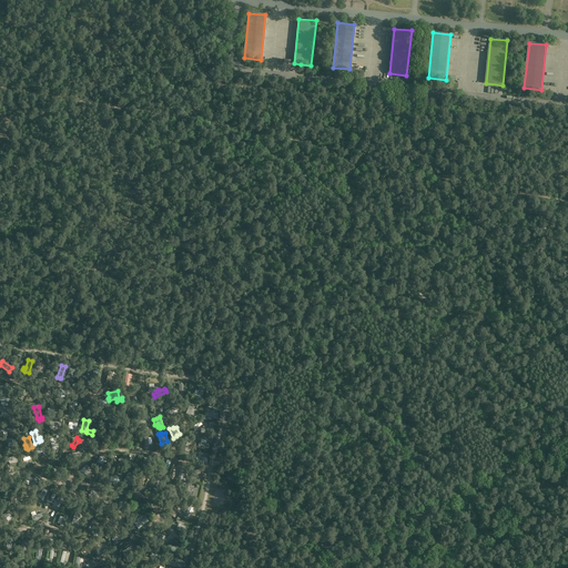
[(111,463),(100,457),(98,459),(110,466),(111,463)]
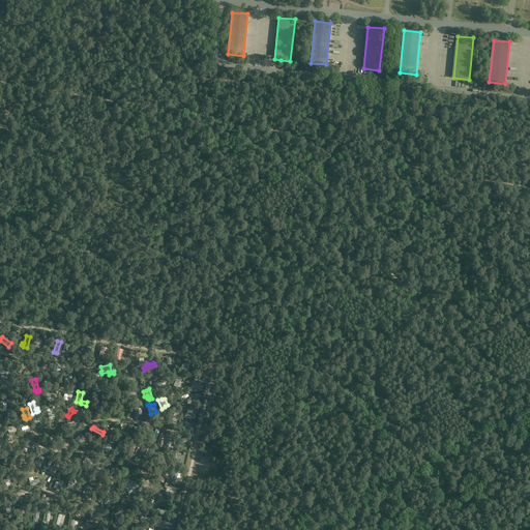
[(117,428),(116,430),(114,427),(109,431),(112,433),(110,434),(113,438),(120,432),(117,428)]
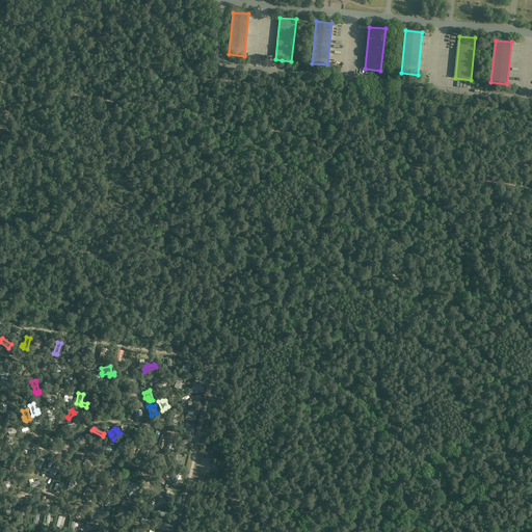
[(138,430),(135,435),(134,435),(133,439),(133,440),(137,442),(142,432),(138,430)]
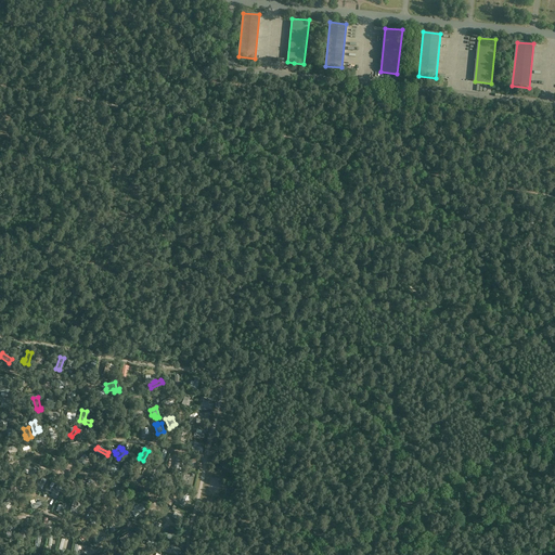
[(37,470),(27,465),(25,470),(35,475),(37,470)]
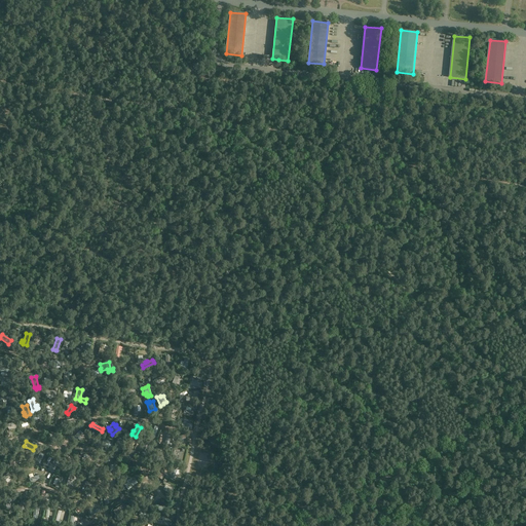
[(128,447),(130,450),(133,449),(134,451),(136,449),(135,448),(139,444),(137,441),(128,447)]
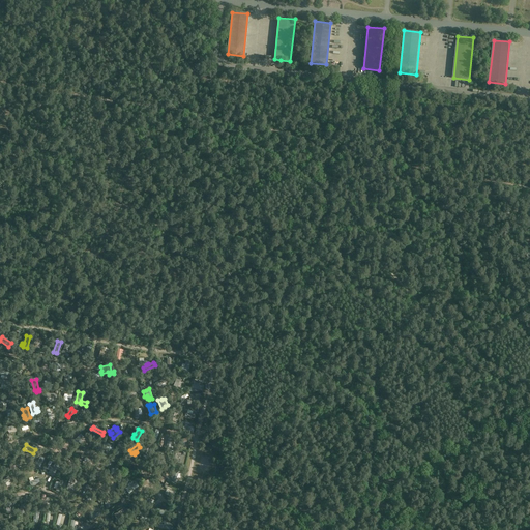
[(150,457),(152,447),(150,447),(150,445),(146,444),(143,454),(150,457)]
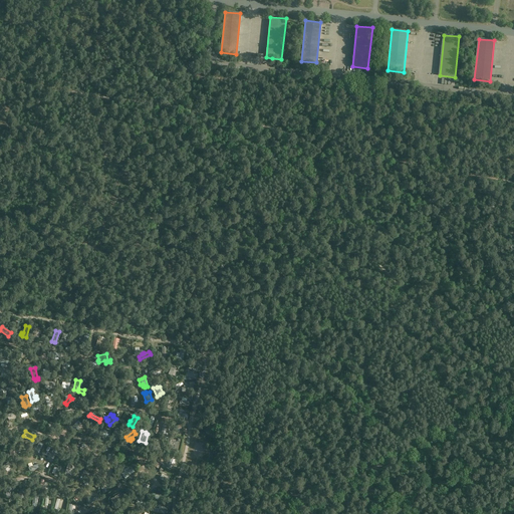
[(154,442),(154,444),(152,444),(154,451),(156,451),(158,455),(161,454),(157,441),(154,442)]
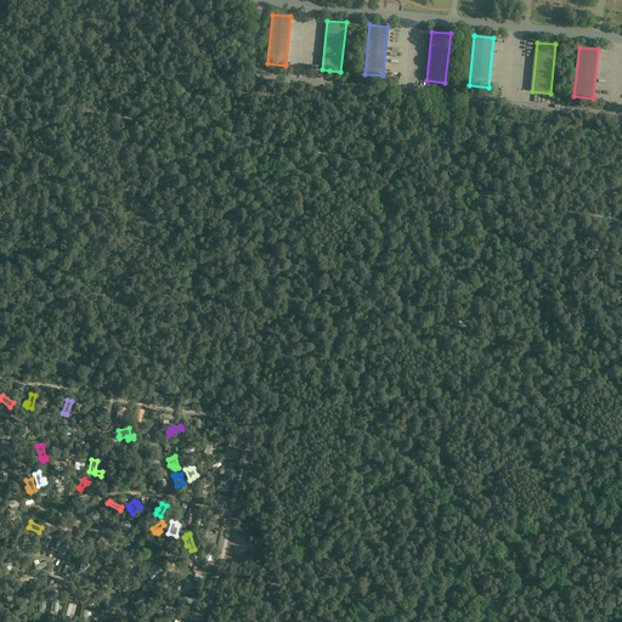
[(52,538),(47,536),(41,549),(46,552),(52,538)]
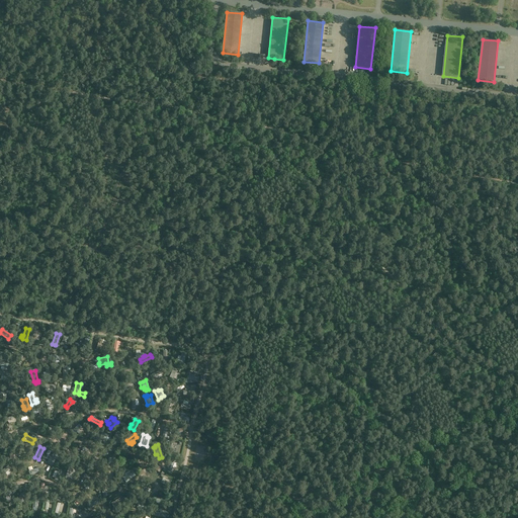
[(74,459),(68,451),(65,452),(71,461),(74,459)]
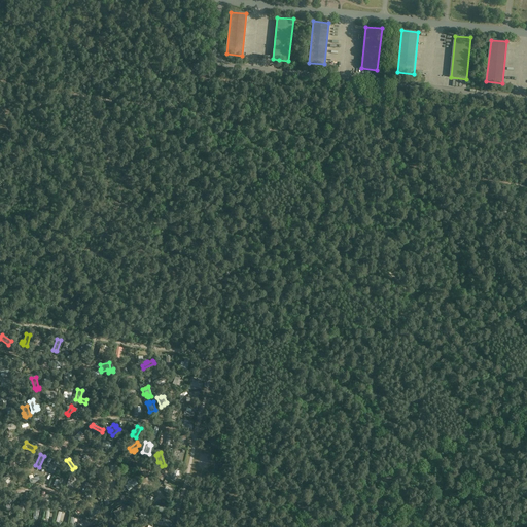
[(162,481),(168,472),(164,469),(159,479),(162,481)]
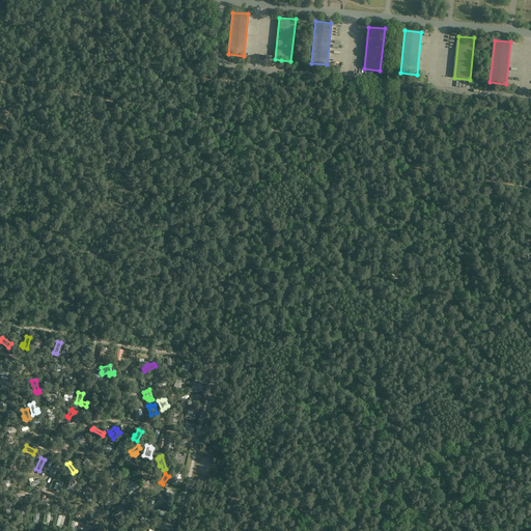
[(30,483),(31,482),(32,484),(37,483),(36,481),(38,481),(38,480),(40,479),(38,475),(29,479),(30,483)]
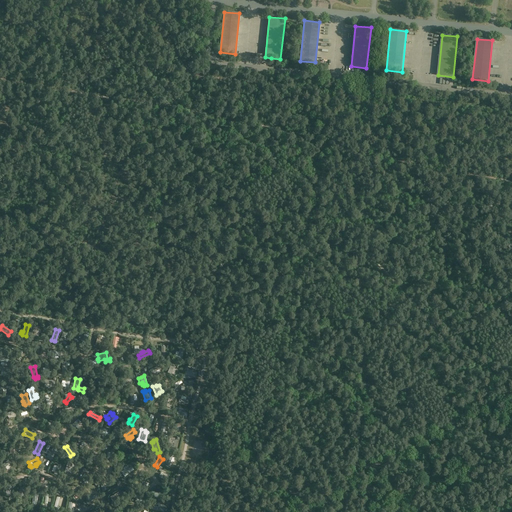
[(8,460),(0,467),(3,470),(11,463),(8,460)]
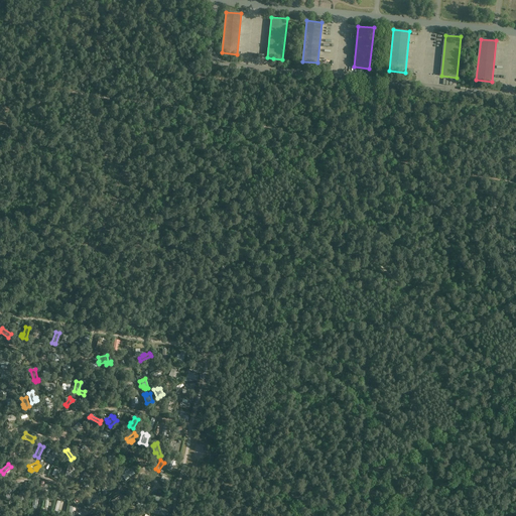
[(69,478),(71,472),(73,472),(74,469),(72,468),(69,467),(65,477),(69,478)]
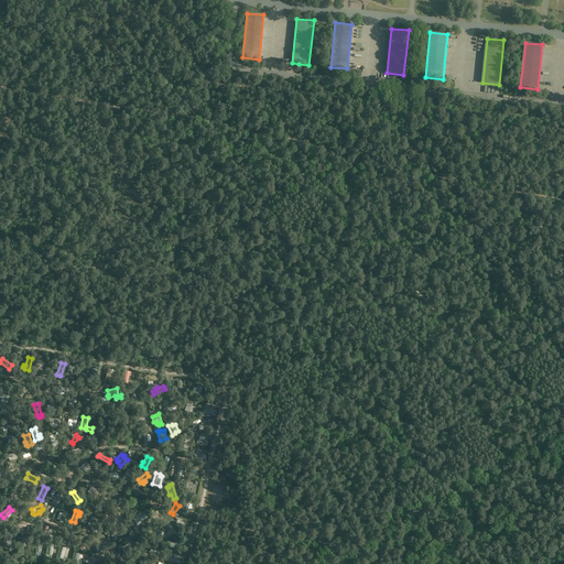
[(120,513),(112,516),(115,522),(118,521),(119,527),(123,524),(120,513)]
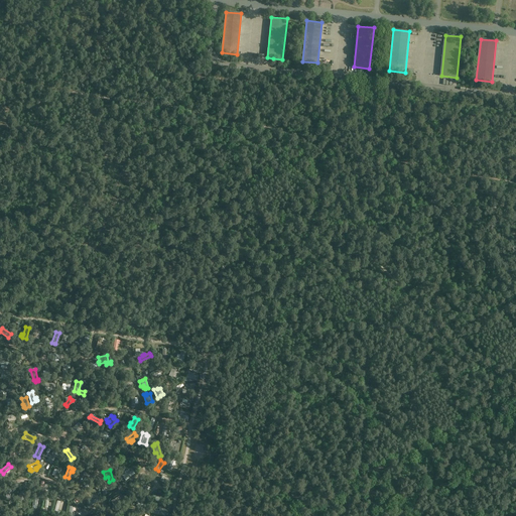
[(132,471),(129,473),(123,478),(126,481),(134,474),(132,471)]
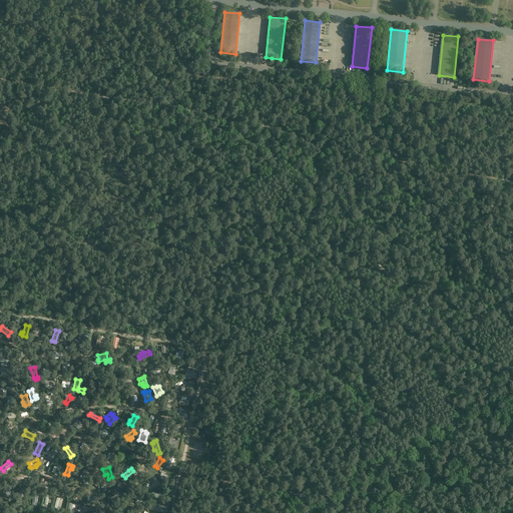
[(81,475),(87,478),(87,479),(89,480),(90,479),(91,480),(93,475),(83,471),(81,475)]
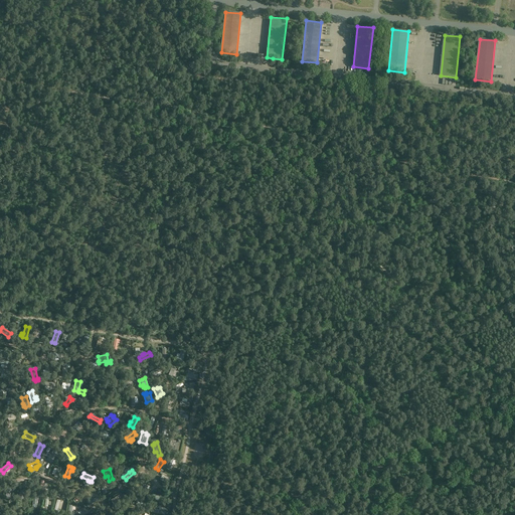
[(75,496),(74,497),(75,498),(72,501),(75,503),(76,501),(77,502),(84,493),(81,490),(76,497),(75,496)]
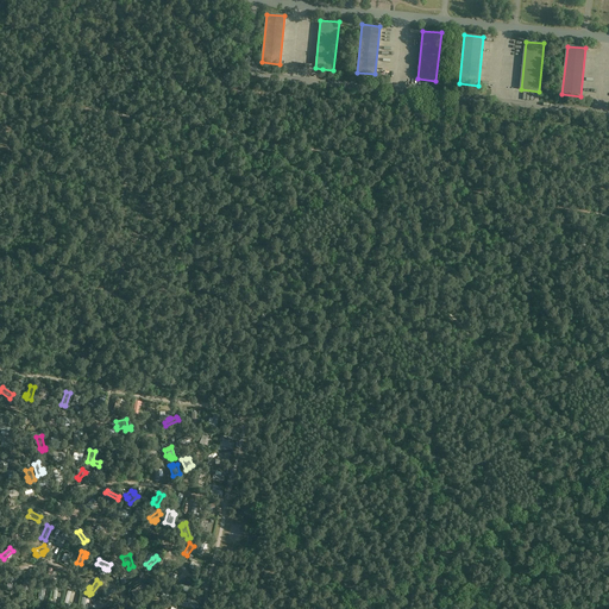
[(133,596),(139,592),(139,594),(142,592),(142,591),(143,590),(140,585),(131,591),(133,596)]
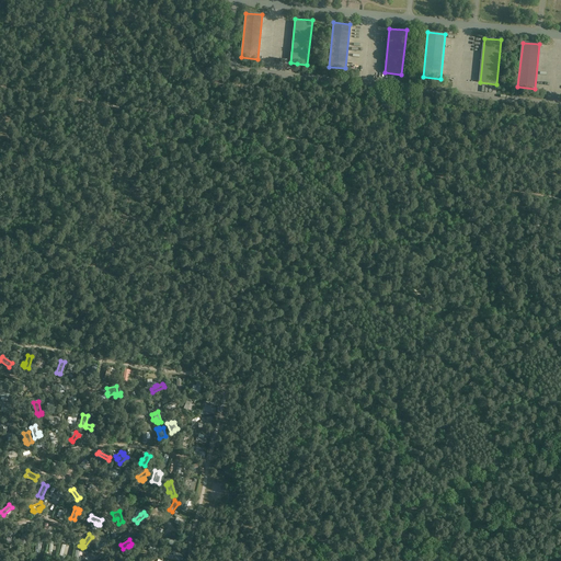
[(146,545),(149,547),(147,549),(151,552),(152,550),(155,551),(157,548),(148,541),(146,545)]
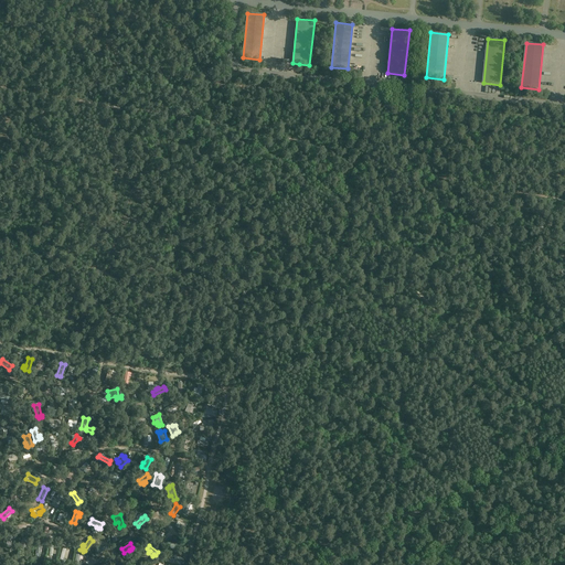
[(76,564),(80,564),(81,562),(84,562),(85,556),(82,555),(82,554),(77,554),(76,564)]
